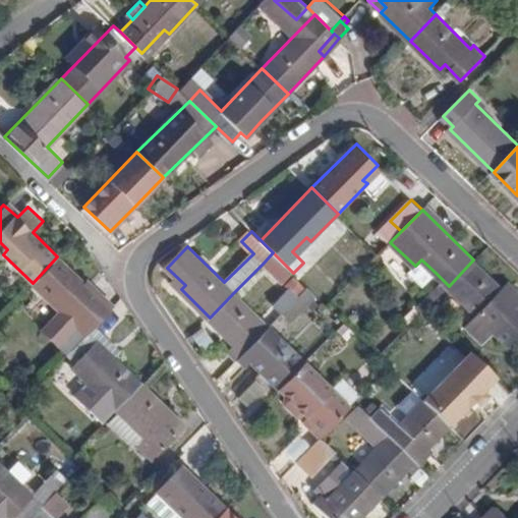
[(284,283),(293,273),(273,252),(264,263),(284,283)]
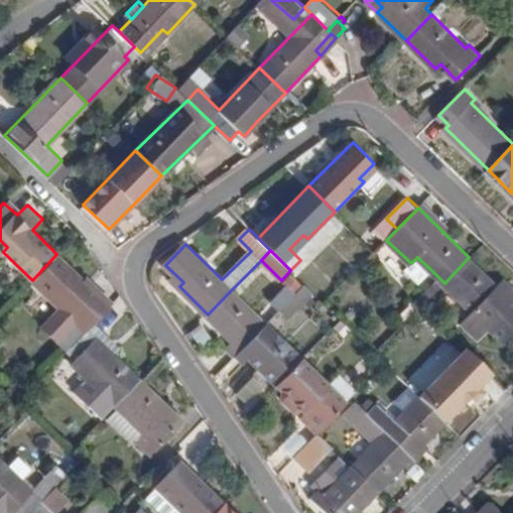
[(89,329),(110,305),(56,254),(32,280),(58,305),(39,326),(68,351),(70,350),(89,329)]
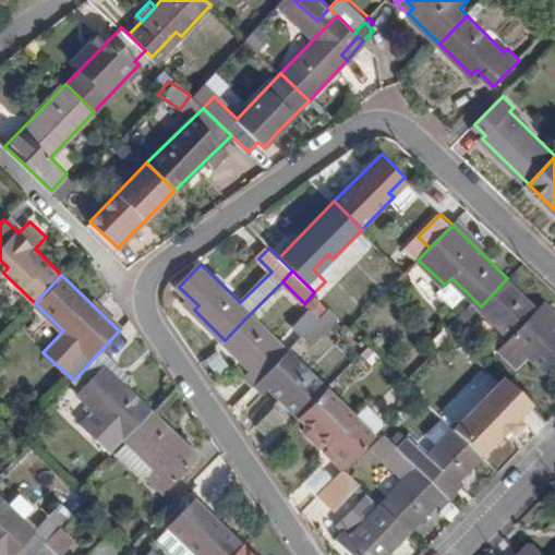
[(455,304),(467,292),(451,278),(445,285),(439,290),(455,304)]
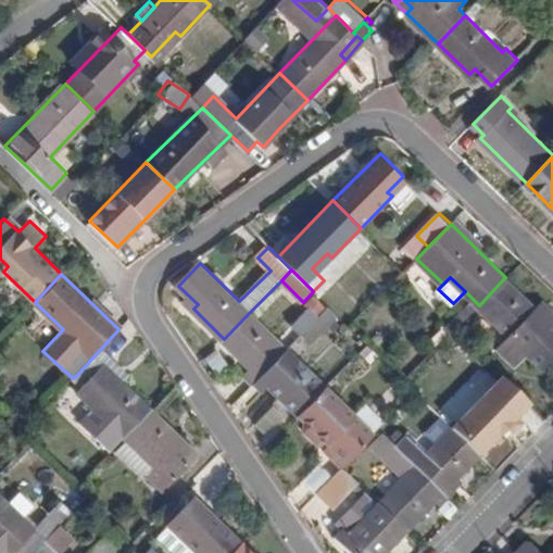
[(552,306),(544,298),(536,306),(505,277),(479,305),(510,335),(499,346),(517,363),(525,354),(541,368),(552,355),(552,323),(548,318),(552,317),(552,306)]
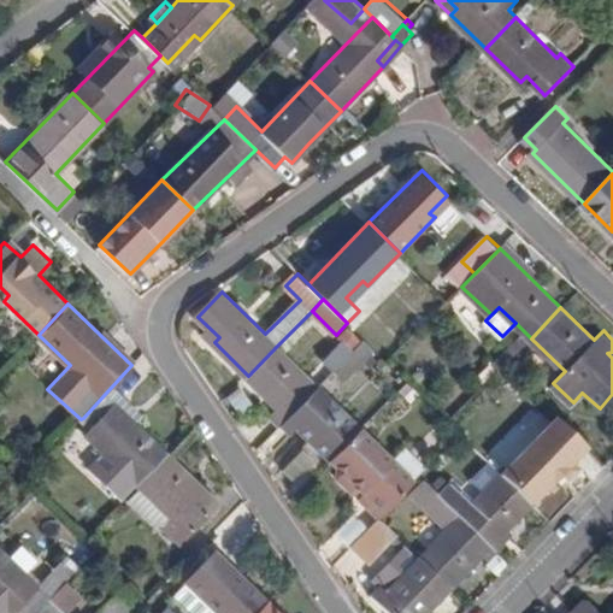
[(325,359),(337,370),(357,351),(346,340),(325,359)]
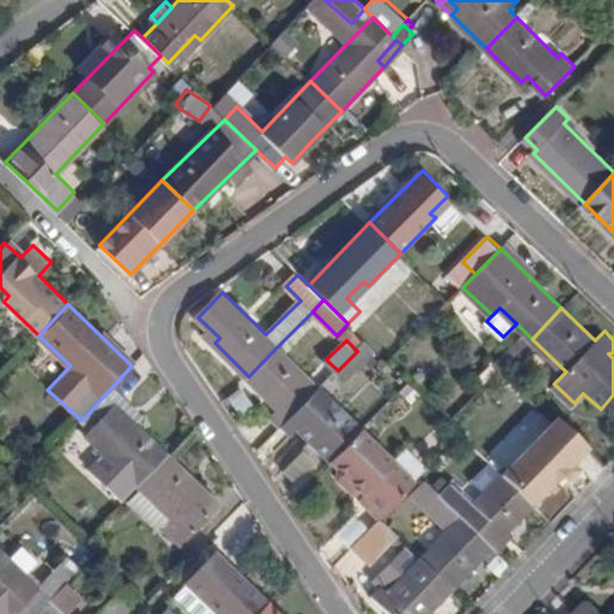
[(338,370),(348,380),(376,350),(367,340),(357,351),(338,370)]
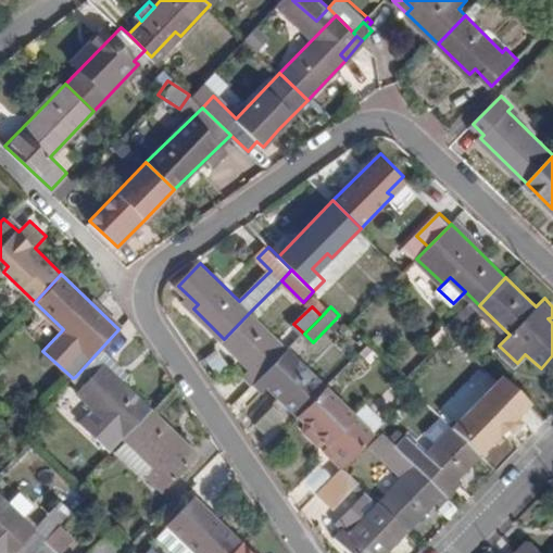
[(262,376),(288,350),(250,312),(224,339),(262,376)]
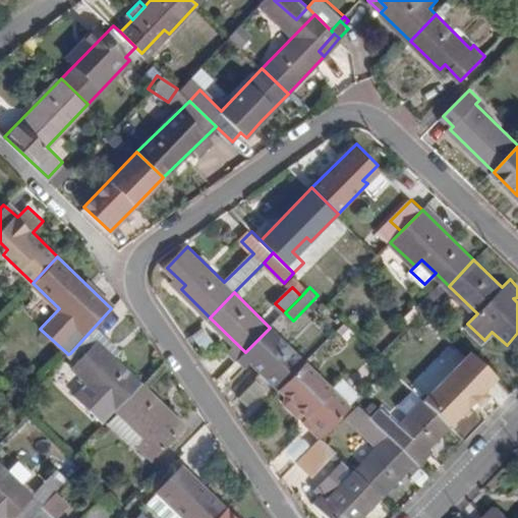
[(281,388),(305,362),(270,328),(239,359),(247,366),(253,360),(281,388)]
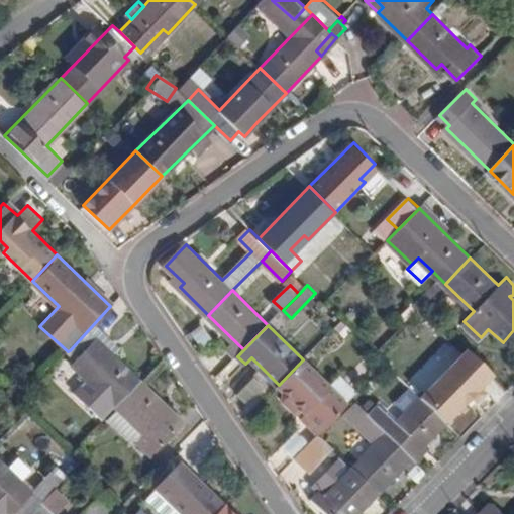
[(116,405),(140,379),(113,353),(119,347),(103,331),(97,337),(89,329),(70,350),(78,357),(73,363),(116,405)]
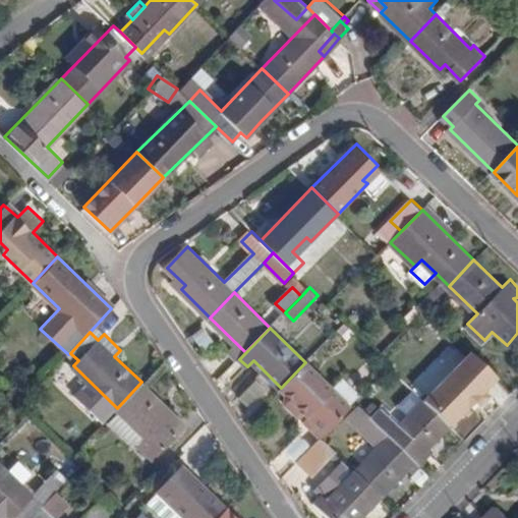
[(475,400),(482,406),(493,395),(485,389),(498,376),(471,350),(425,398),(452,423),(475,400)]
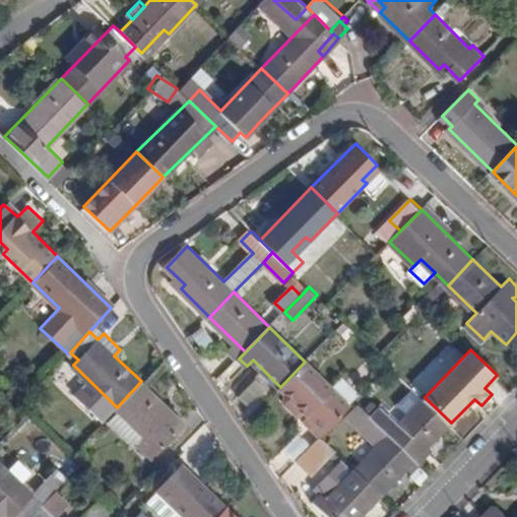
[(326,431),(350,405),(346,401),(333,389),(305,362),(280,387),(288,394),(287,395),(286,402),(299,413),(306,413),(307,412),(326,431)]
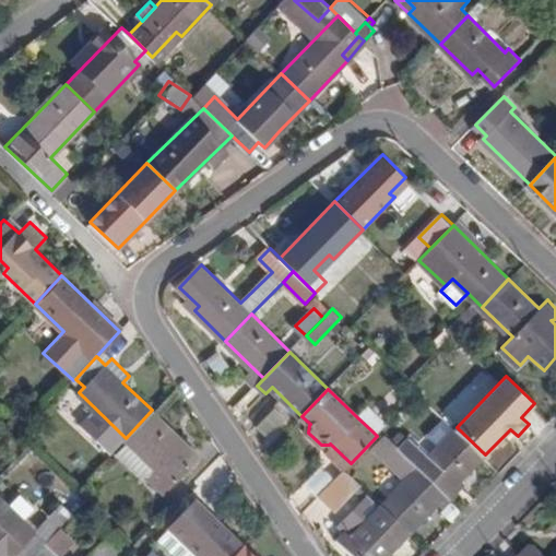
[(373,432),(385,418),(371,406),(358,418),(373,432)]
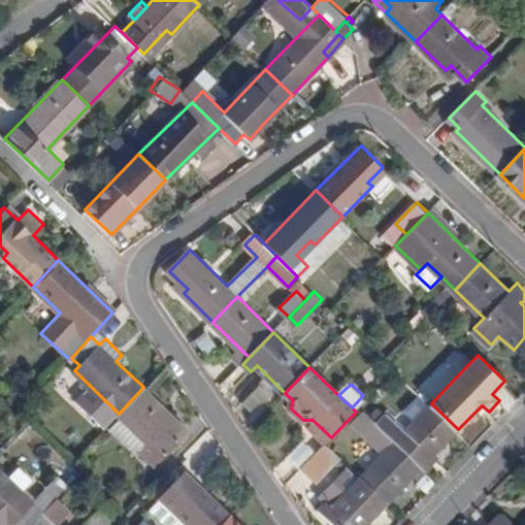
[(156,465),(189,430),(143,387),(119,414),(123,417),(111,428),(136,451),(139,449),(156,465)]
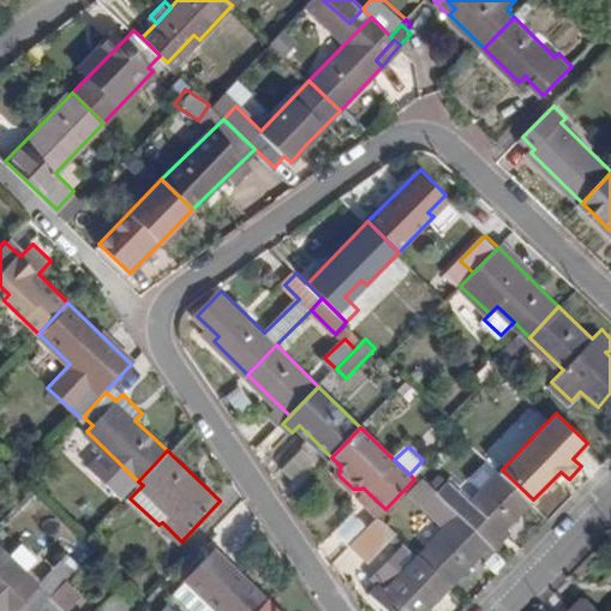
[(441,492),(492,541),(533,499),(502,469),(473,499),(451,480),(441,492)]
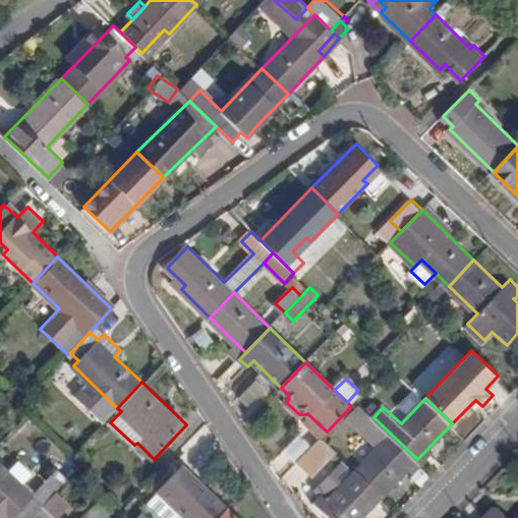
[(381,496),(417,459),(373,417),(359,403),(349,415),(378,441),(377,443),(380,446),(355,470),(381,496)]
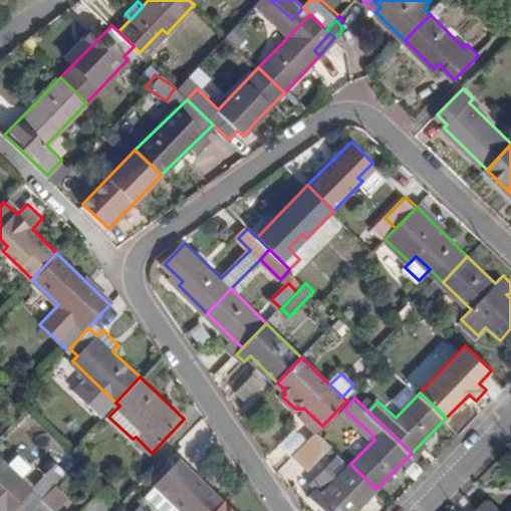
[(288,429),(279,447),(290,453),(300,435),(288,429)]
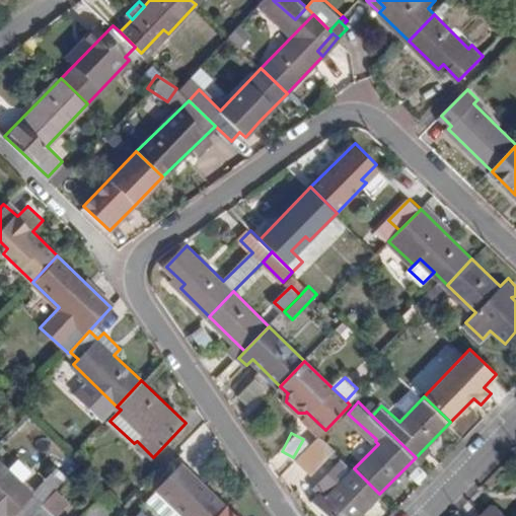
[(299,457),(311,468),(332,447),(320,436),(299,457)]
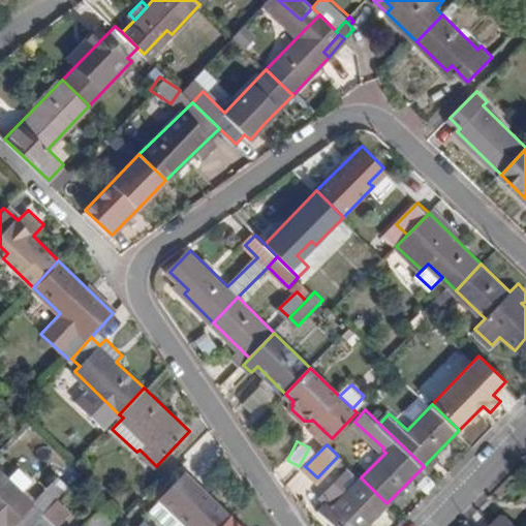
[(30,525),(42,513),(57,498),(69,486),(58,475),(33,501),(0,469),(0,511),(16,525),(30,525)]
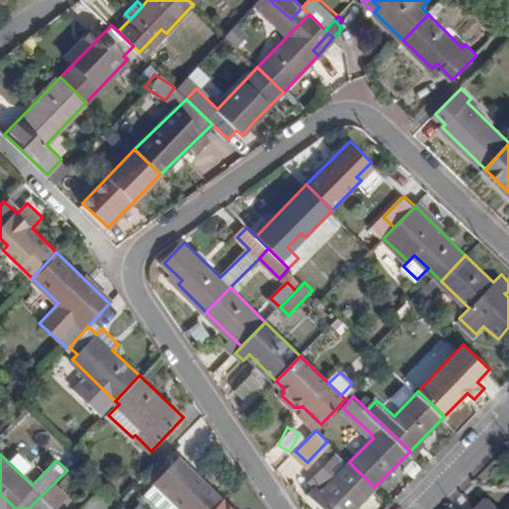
[(170,496),(183,508),(212,508),(223,498),(180,456),(160,478),(174,491),(170,496)]
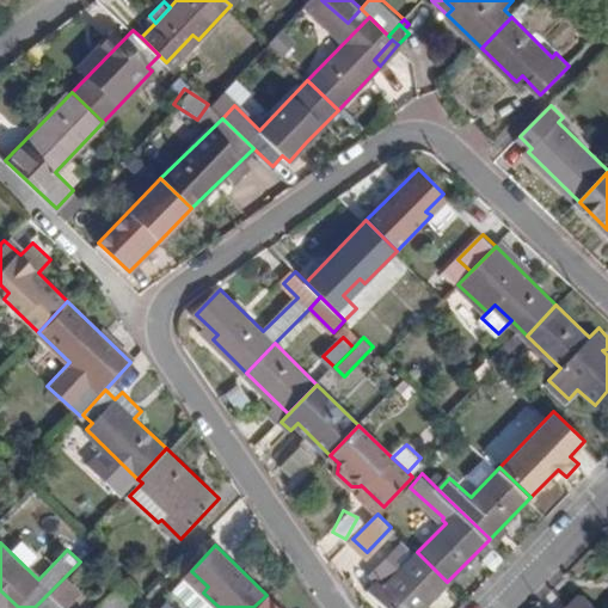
[(369,590),(387,607),(421,607),(447,582),(417,552),(386,584),(380,578),(369,590)]
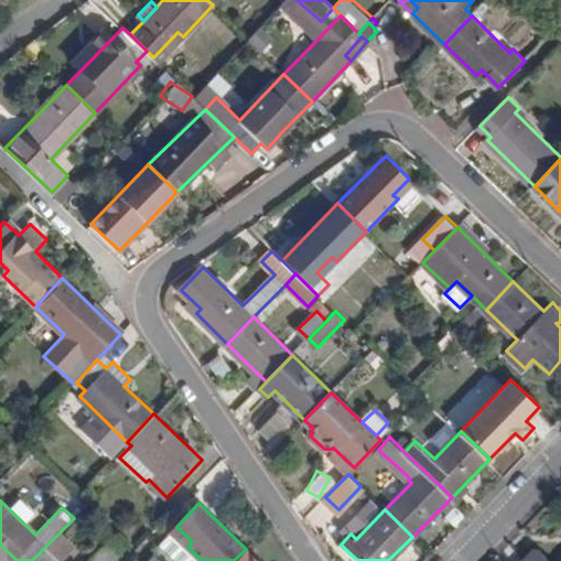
[(45,547),(60,560),(75,545),(61,531),(45,547)]
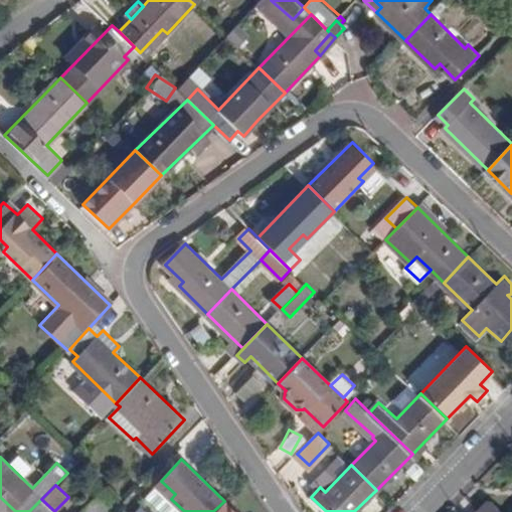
[(80,511),(107,511),(120,500),(106,486),(80,511)]
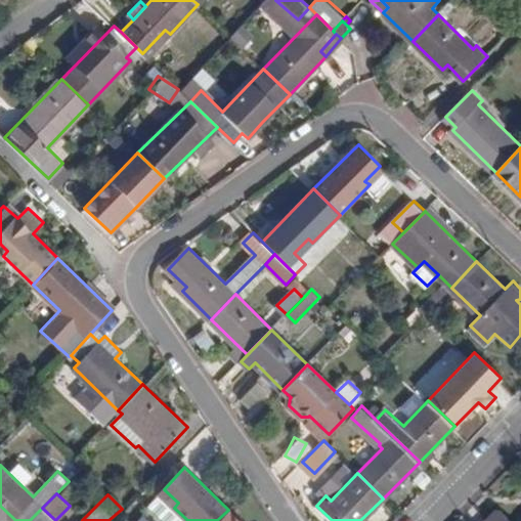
[(516,520),(502,507),(490,518),(492,520),(516,520)]
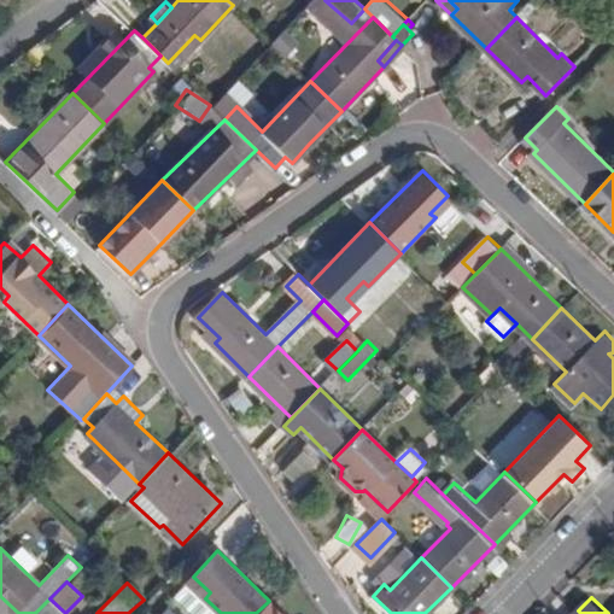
[(65,613),(50,598),(35,613),(65,613)]
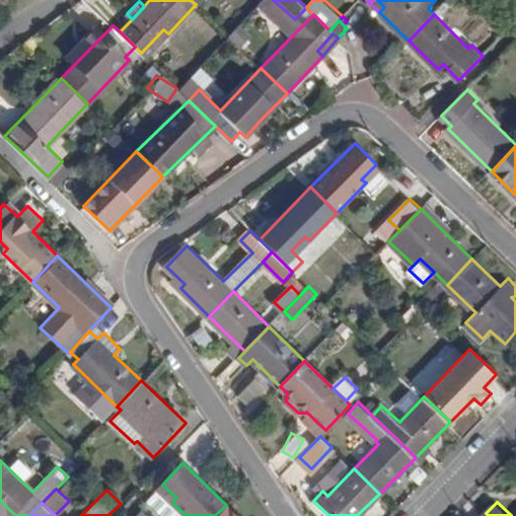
[(236,515),(226,505),(215,515),(236,515)]
